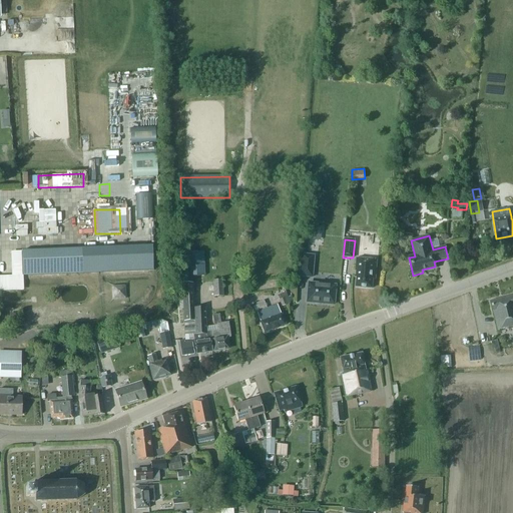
[(22,276),(152,272),(151,246),(21,251),(22,276)]
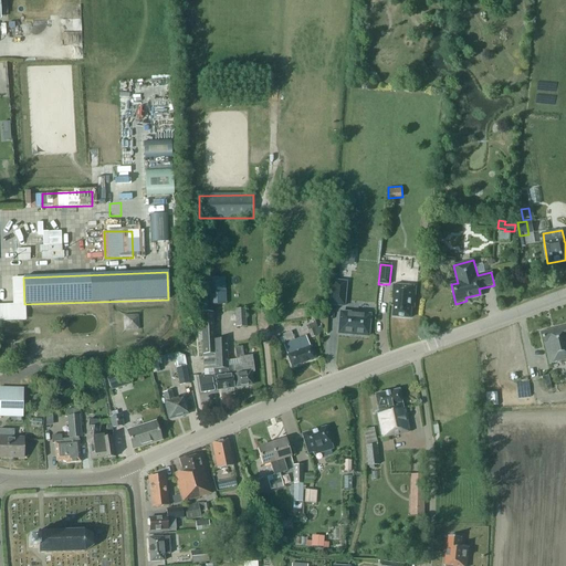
[(13,304),(24,304),(23,278),(12,278),(13,304)]
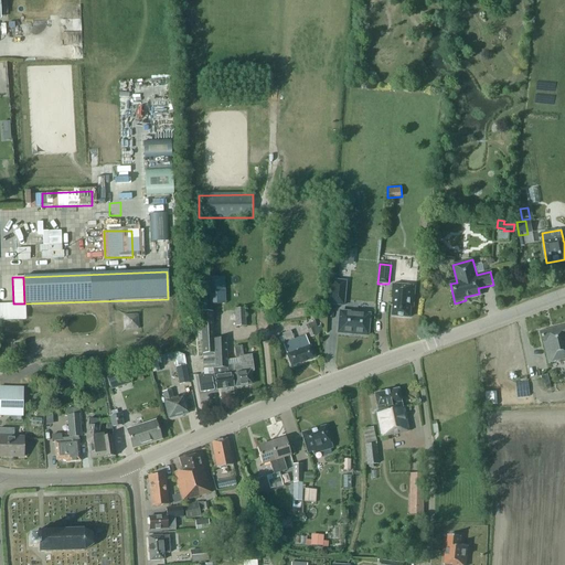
[(224,278),(204,278),(205,297),(225,296),(224,278)]
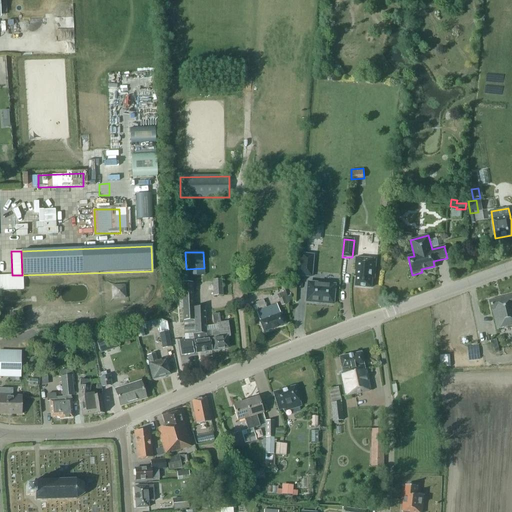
[(314,254),(300,253),(298,276),(312,277),(314,254)]
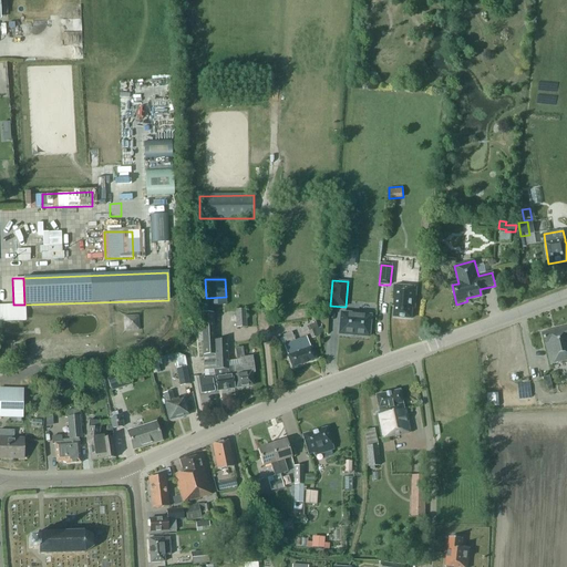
[(392,307),(394,307),(393,317),(411,319),(412,309),(414,309),(416,288),(394,286),(392,307)]
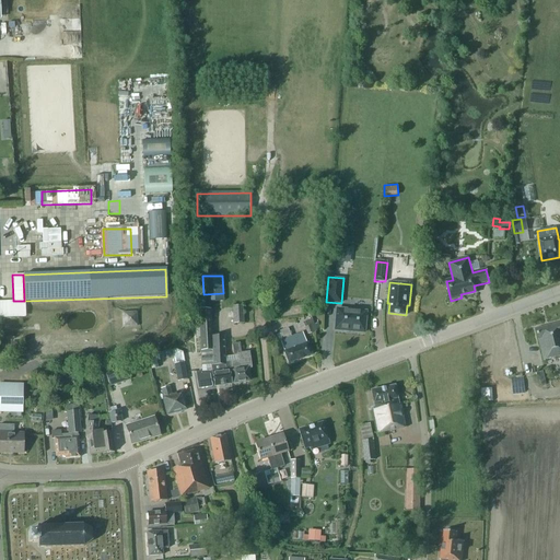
[(13,301),(0,301),(0,318),(25,317),(24,301),(13,301)]
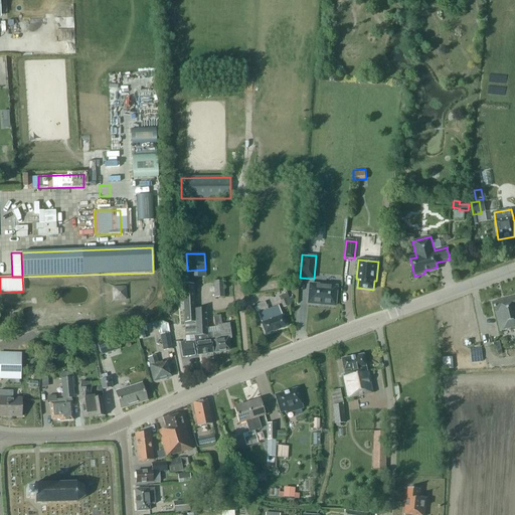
[(214,283),(215,298),(223,298),(222,283),(214,283)]
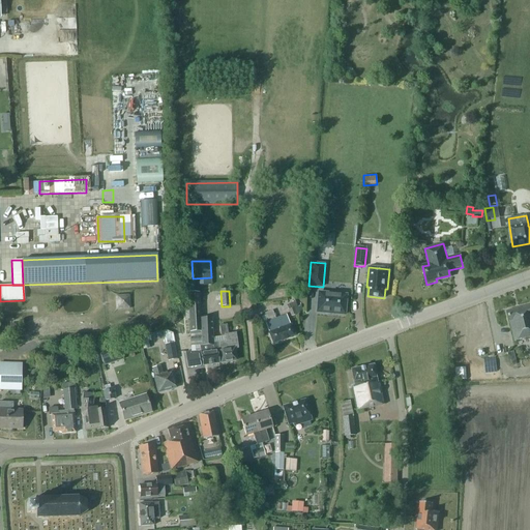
[(201,332),(200,319),(199,293),(187,294),(189,333),(201,332)]
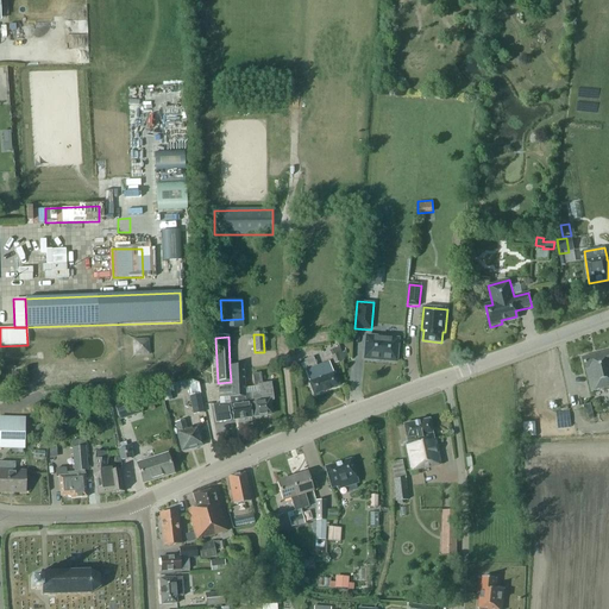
[(365,337),(364,359),(395,362),(397,339),(365,337)]
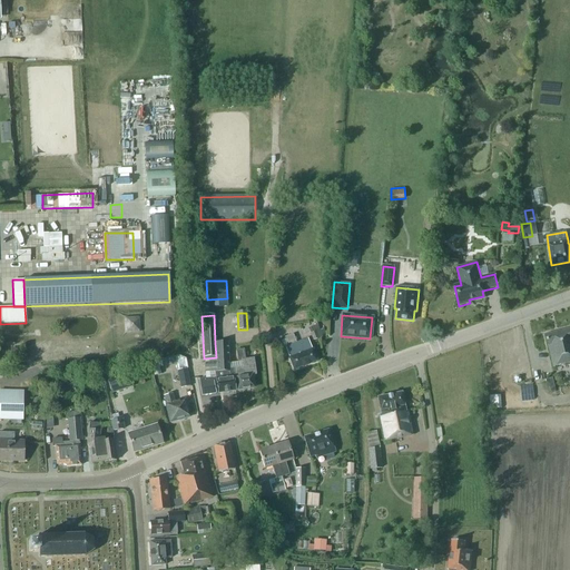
[(124,333),(139,332),(139,316),(124,317),(124,333)]
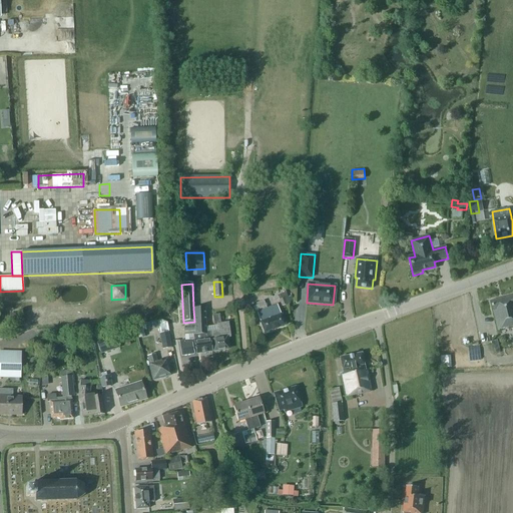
[(493,312),(492,312),(497,331),(512,326),(512,296),(491,302),(493,312)]
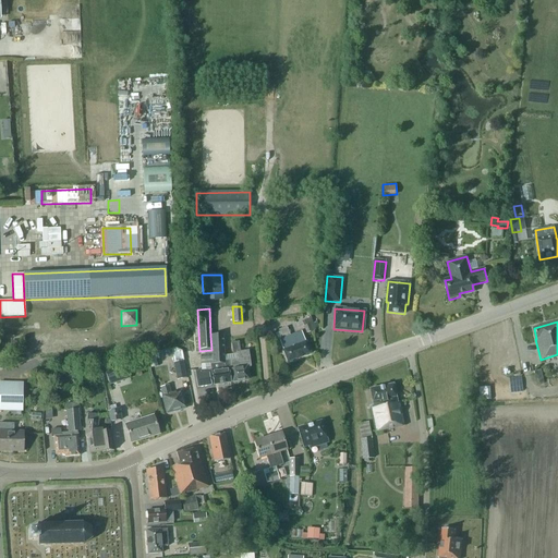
[(282,351),(287,363),(310,354),(305,342),(304,342),(300,331),(289,336),(286,328),(278,331),(280,339),(279,340),(283,351),(282,351)]
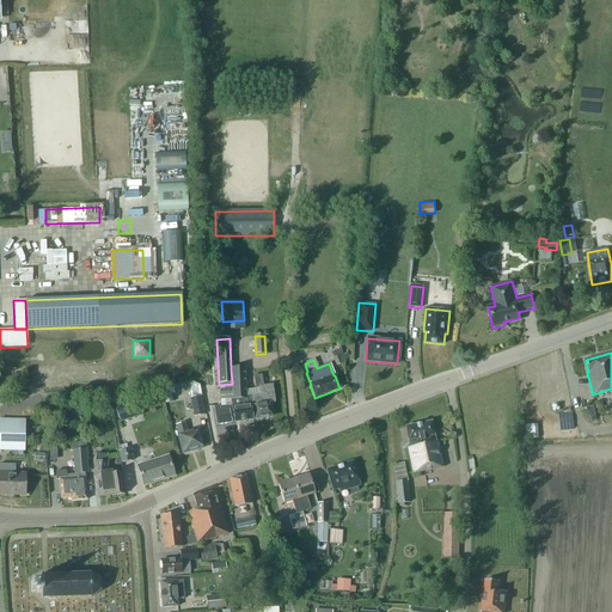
[(203,363),(196,369),(202,375),(208,369),(203,363)]
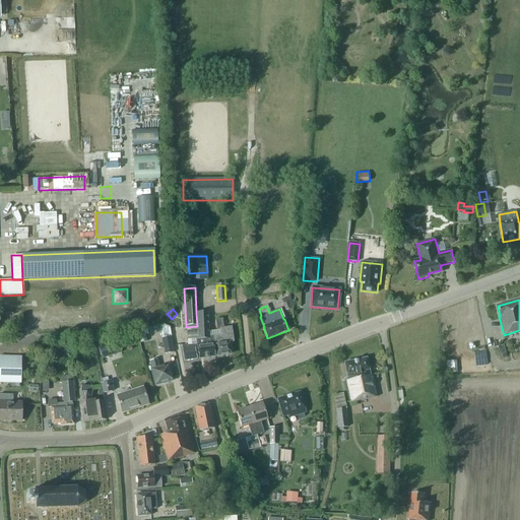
[(196,313),(197,326),(197,339),(208,338),(208,337),(211,337),(214,356),(216,356),(231,354),(230,343),(233,342),(231,327),(223,328),(222,319),(215,320),(216,330),(208,331),(207,313),(196,313)]
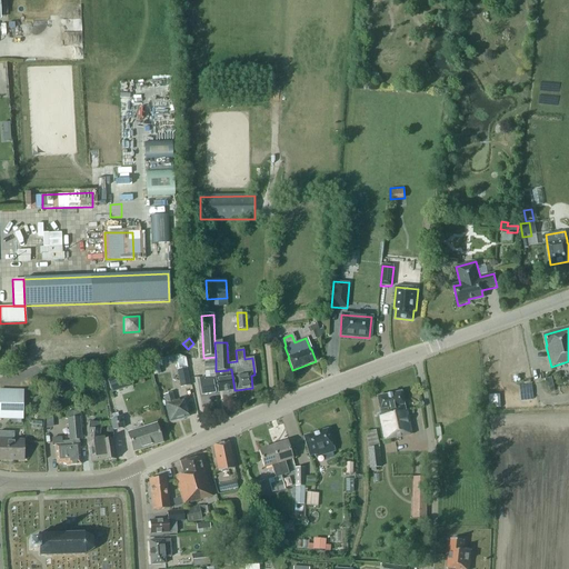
[(189,385),(186,368),(176,370),(180,387),(189,385)]
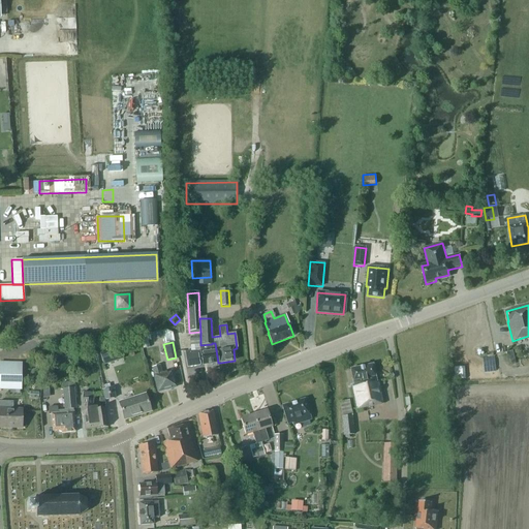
[(197,350),(197,351),(185,352),(187,367),(199,365),(198,362),(201,362),(203,365),(218,363),(215,343),(212,343),(212,344),(200,345),(199,345),(200,349),(197,350)]
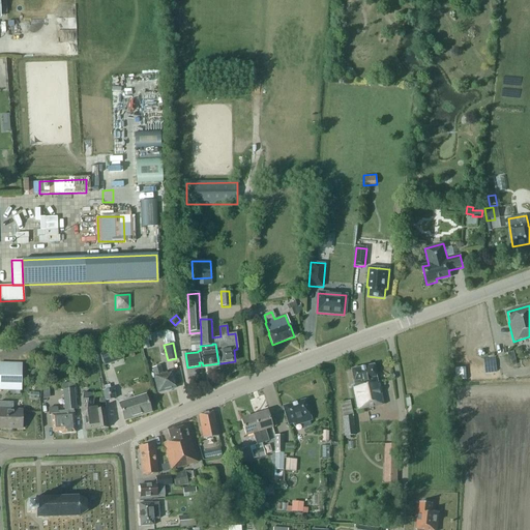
[(99,354),(104,366),(123,359),(120,348),(99,354)]
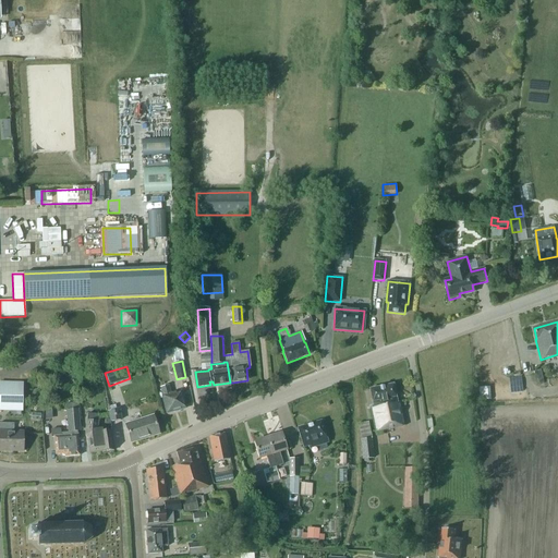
[(22,385),(0,384),(0,387),(0,410),(22,411),(22,385)]
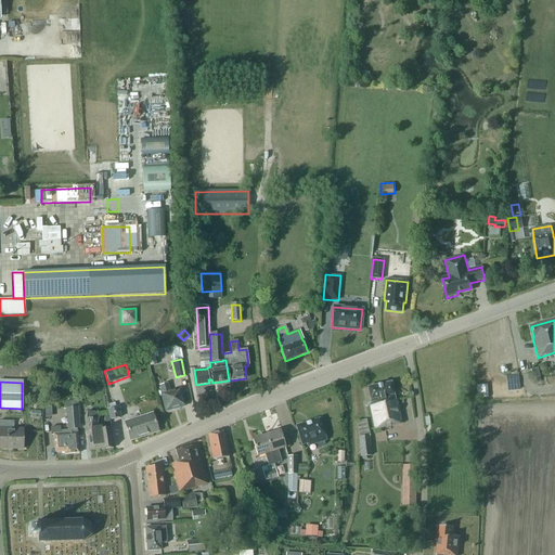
[(395,400),(391,383),(368,387),(370,402),(366,403),(373,430),(402,424),(398,400),(395,400)]
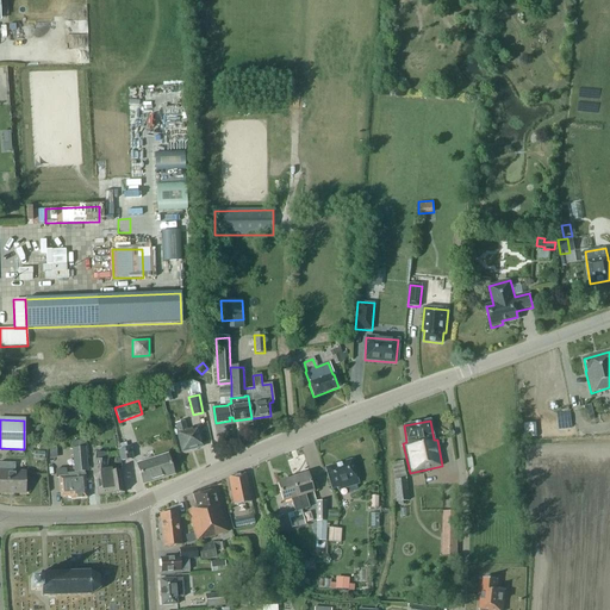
[(198,428),(186,430),(184,423),(176,425),(178,429),(176,430),(176,433),(181,452),(190,449),(201,446),(199,439),(201,439),(198,428)]
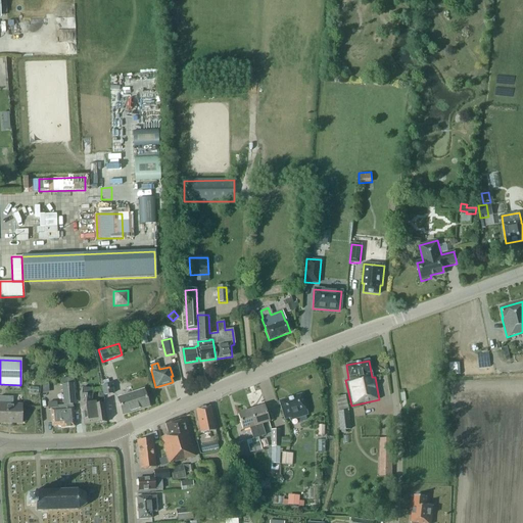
[(459,363),(449,364),(449,376),(460,375),(459,363)]
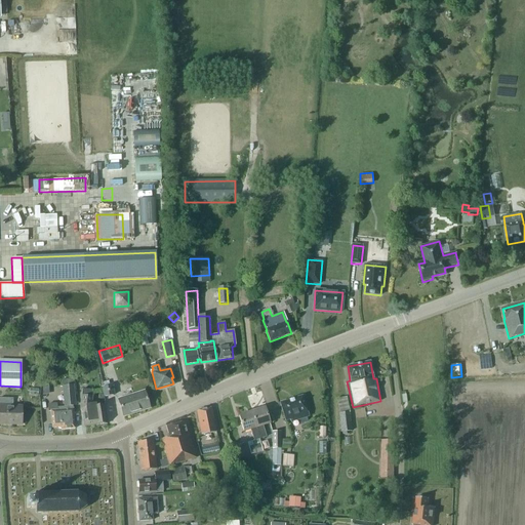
[(48,412),(50,412),(51,429),(61,428),(61,430),(74,429),(73,406),(76,406),(74,380),(62,381),(64,407),(56,408),(56,404),(47,405),(48,412)]
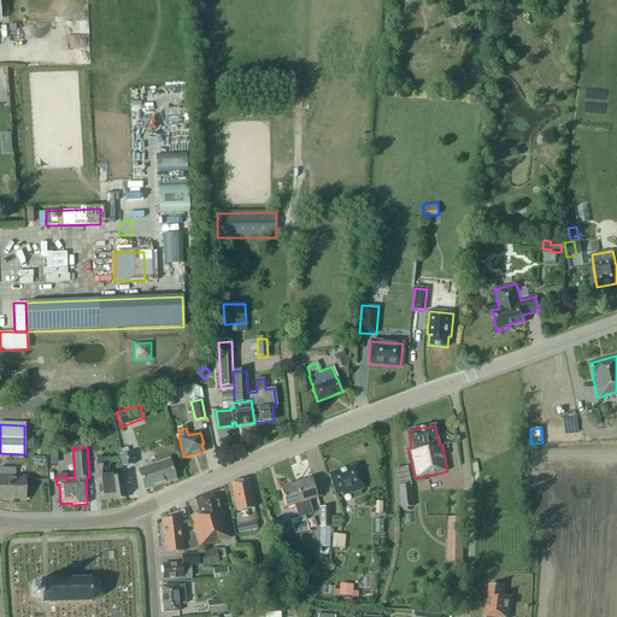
[(122,465),(133,464),(131,454),(121,456),(122,465)]
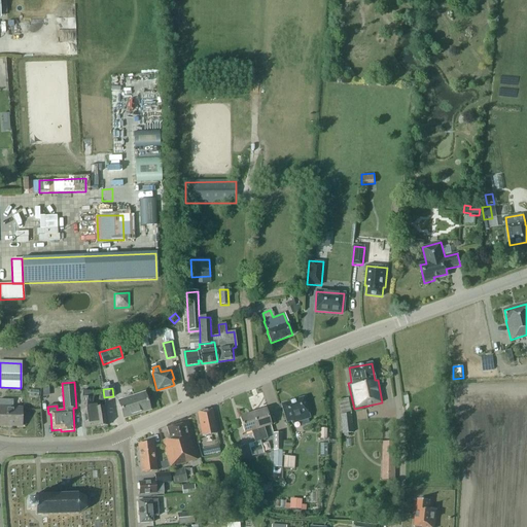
[(83,416),(84,428),(96,426),(96,427),(105,426),(103,407),(95,408),(95,406),(92,407),(93,395),(95,395),(95,392),(81,391),(79,412),(83,416)]
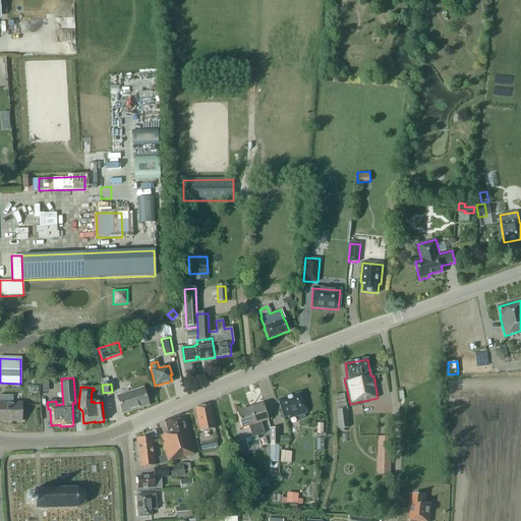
[(116,397),(122,414),(148,406),(141,389),(116,397)]
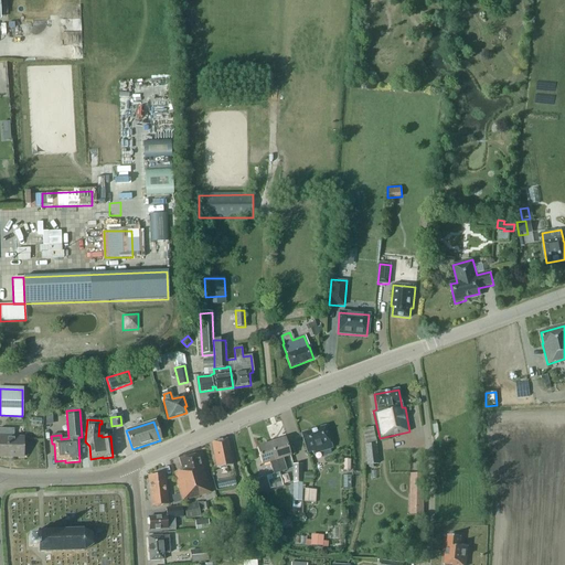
[(332,448),(324,426),(300,434),(307,454),(312,451),(312,455),(322,451),(323,456),(332,454),(330,449),(332,448)]
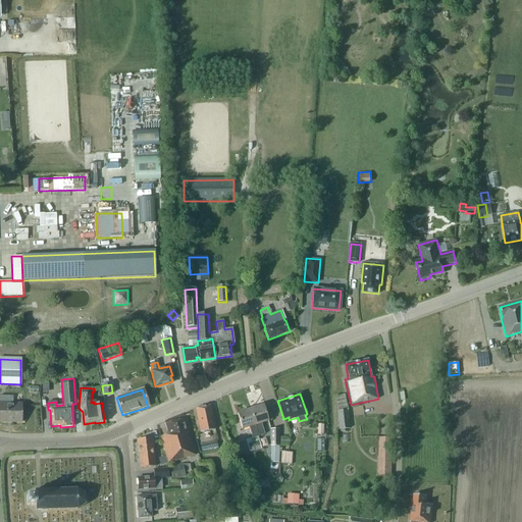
[(333,397),(336,411),(335,411),(337,429),(348,428),(346,410),(347,410),(344,395),(333,397)]
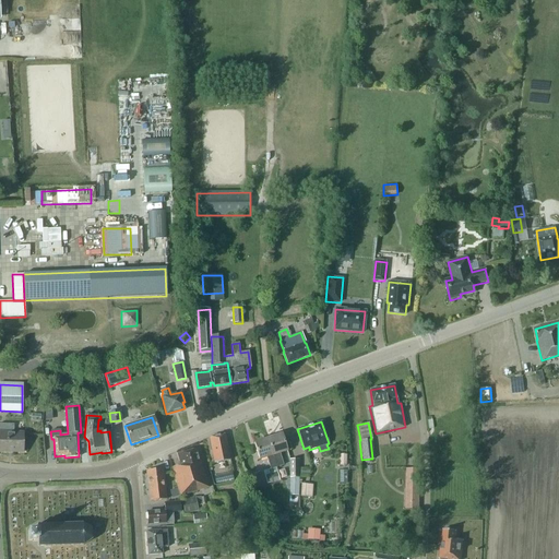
[(0,452),(23,452),(23,433),(13,433),(13,424),(0,424),(0,452)]
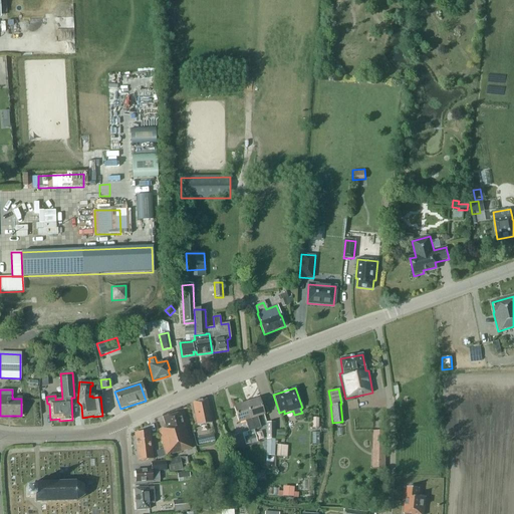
[(211,423),(205,398),(192,403),(198,426),(211,423)]
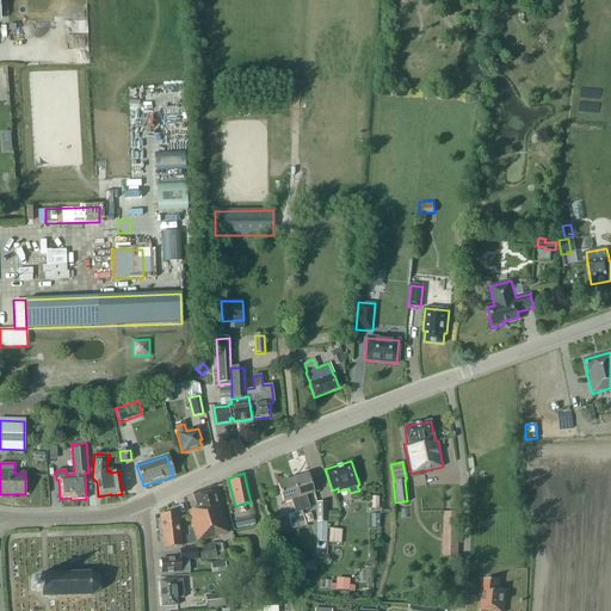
[(292,479),(303,511),(309,508),(306,495),(314,493),(308,474),(292,479)]
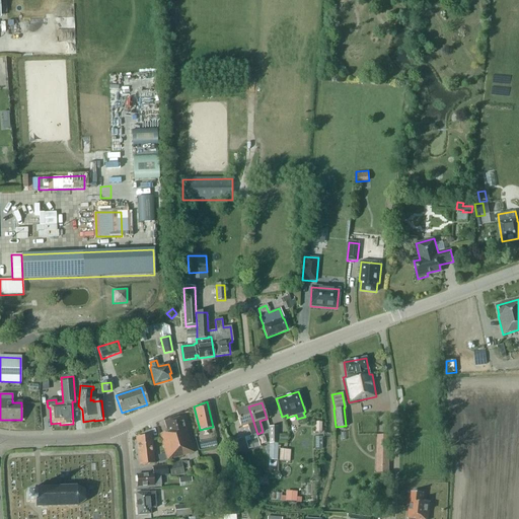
[(257,434),(248,406),(235,411),(240,427),(247,425),(250,436),(257,434)]
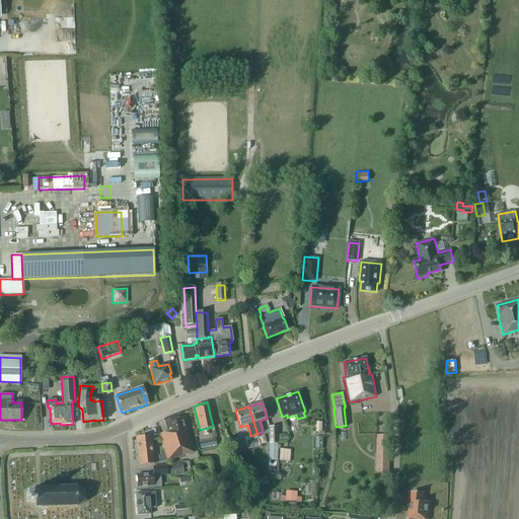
[(167,432),(159,435),(166,460),(193,453),(186,426),(183,426),(181,418),(178,419),(164,423),(167,432)]
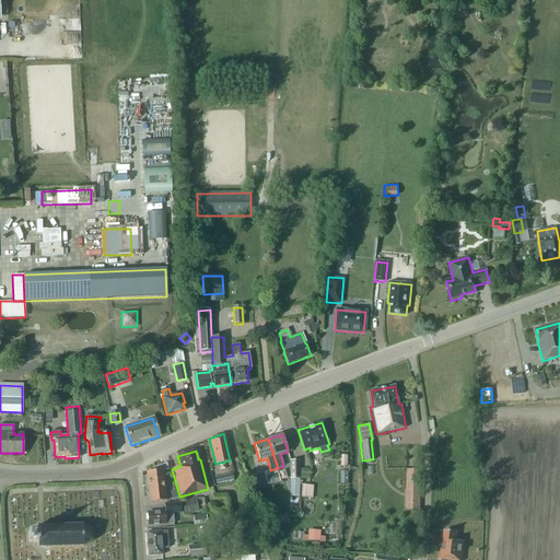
[(299,497),(299,487),(299,478),(300,464),(299,464),(299,461),(290,461),(290,479),(290,487),(290,497),(299,497)]
